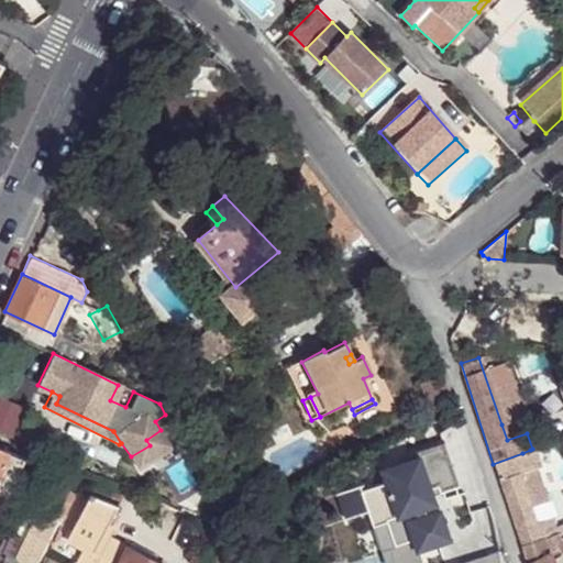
[(522,418),(501,424),(507,440),(527,433),(522,418)]
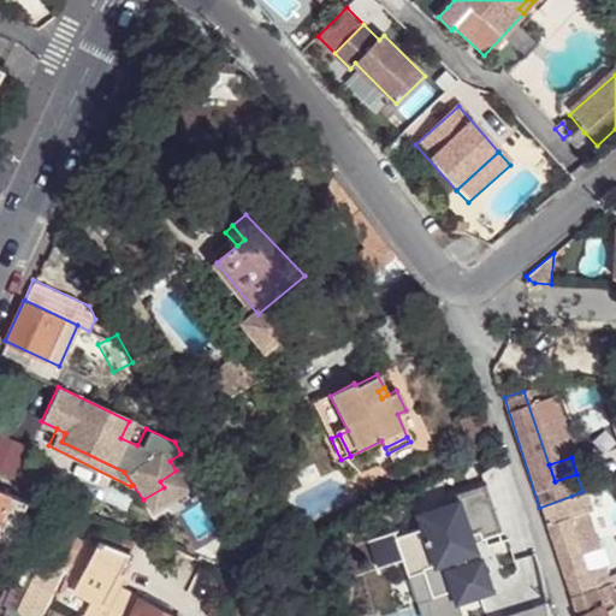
[(164,487),(143,499),(147,507),(185,484),(176,471),(160,481),(164,487)]
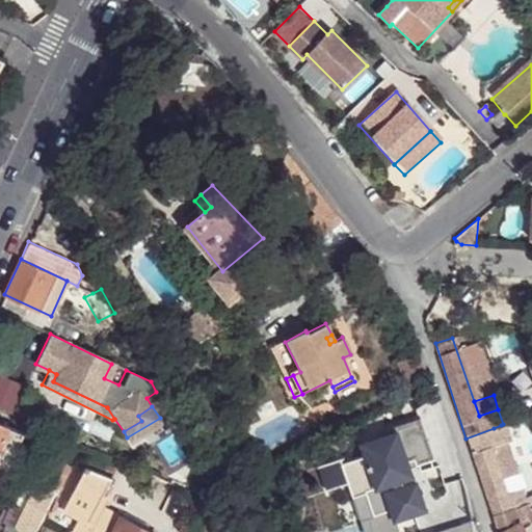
[(327,466),(337,490),(345,487),(351,485),(357,501),(370,497),(378,517),(397,510),(399,517),(401,522),(431,509),(422,485),(419,486),(408,489),(405,481),(415,477),(413,471),(409,463),(417,460),(420,467),(436,460),(421,419),(396,429),(397,433),(367,446),(370,456),(346,466),(344,459),(327,466)]
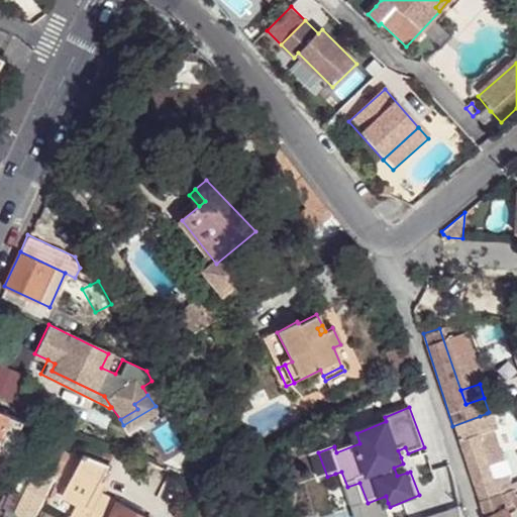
[(0,450),(8,455),(23,420),(0,409),(0,450)]
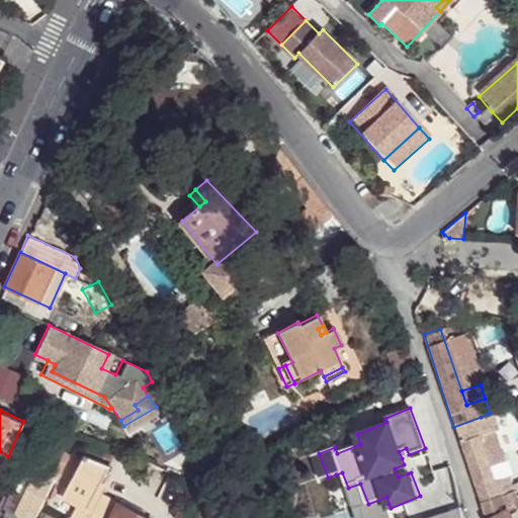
[(488,414),(481,417),(487,432),(493,430),(488,414)]
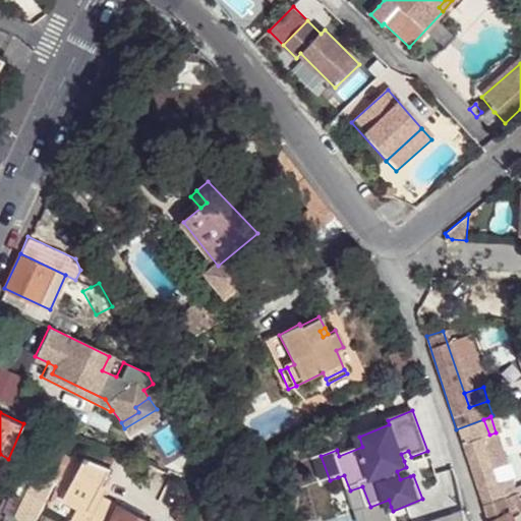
[(51,423),(30,468),(33,469),(52,478),(61,461),(65,452),(73,433),(51,423)]
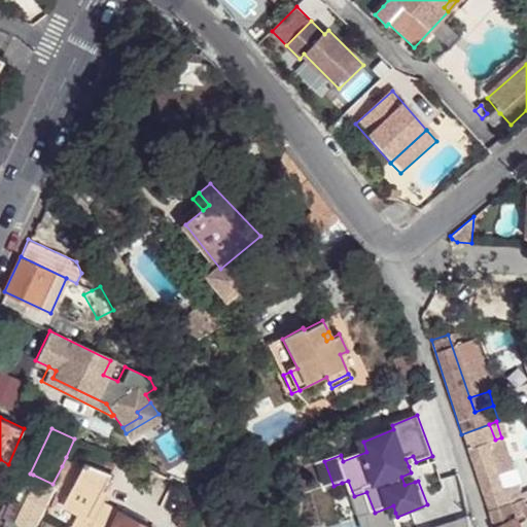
[(495,440),(486,443),(495,472),(512,466),(501,437),(495,440)]
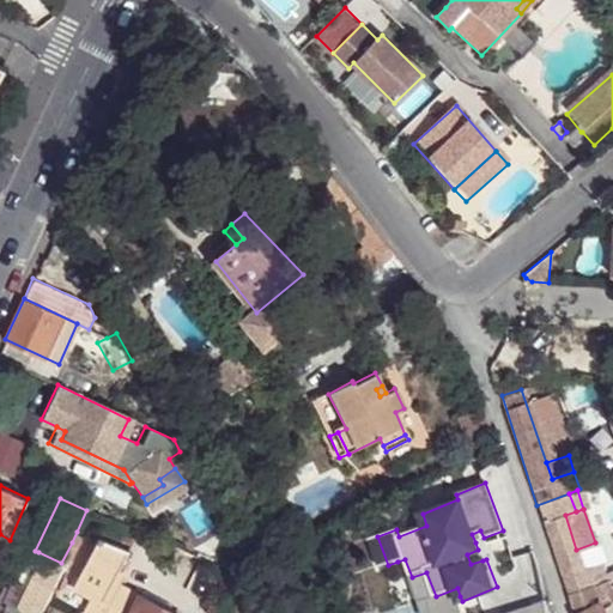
[(542,522),(562,578),(581,572),(586,571),(576,550),(565,515),(542,522)]
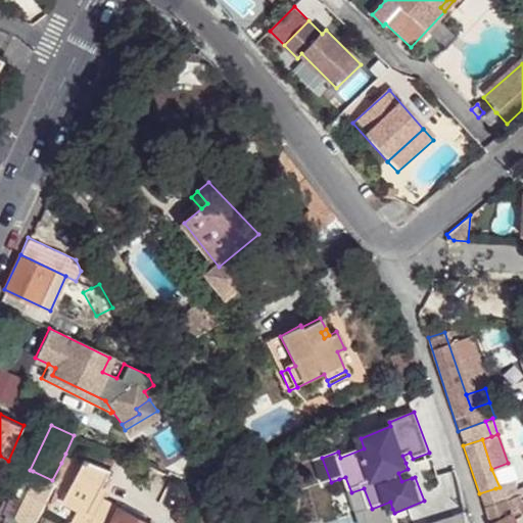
[(406,463),(413,459),(410,453),(402,456),(406,463)]
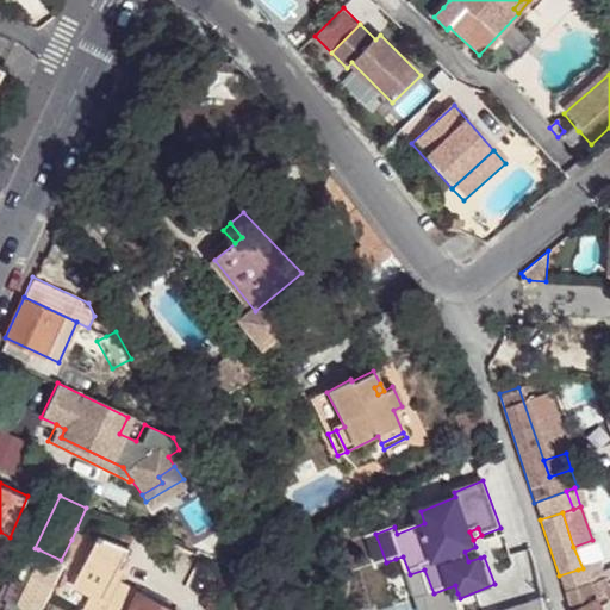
[(88,534),(76,529),(72,540),(83,545),(88,534)]
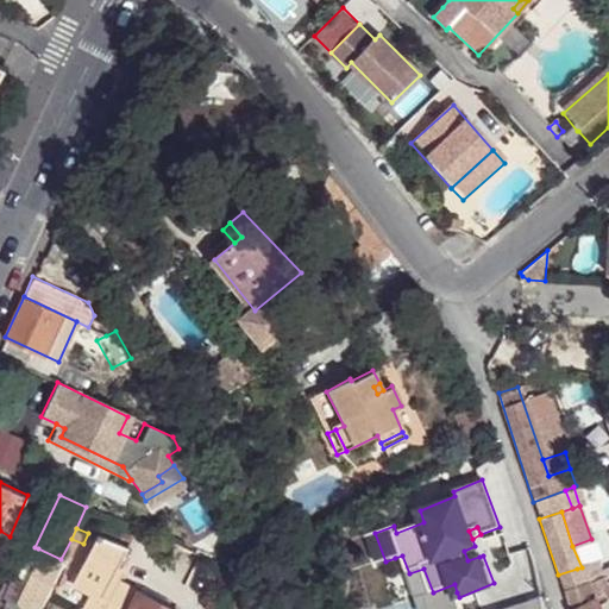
[(378,565),(385,562),(375,533),(368,535),(378,565)]
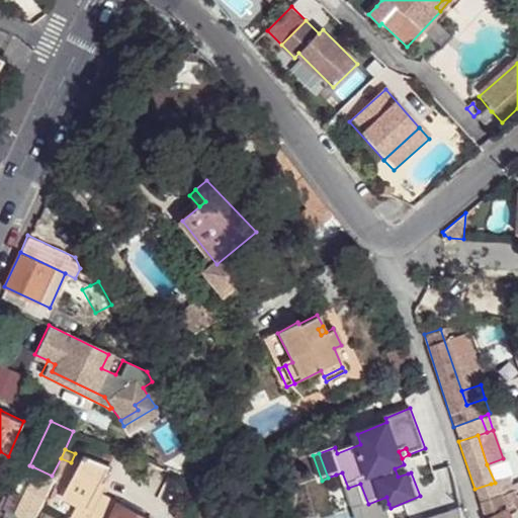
[(91,496),(94,490),(104,469),(80,457),(58,498),(75,506),(69,517),(137,517),(97,499),(91,496)]
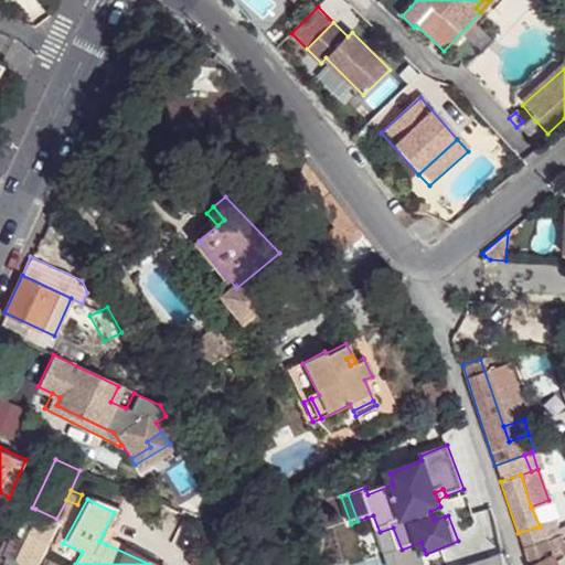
[(445,516),(440,507),(430,511),(434,520),(445,516)]
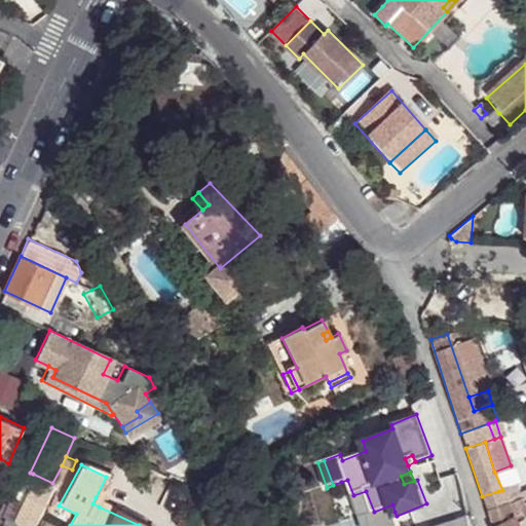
[(20,503),(11,522),(20,525),(32,525),(52,483),(33,474),(20,503)]
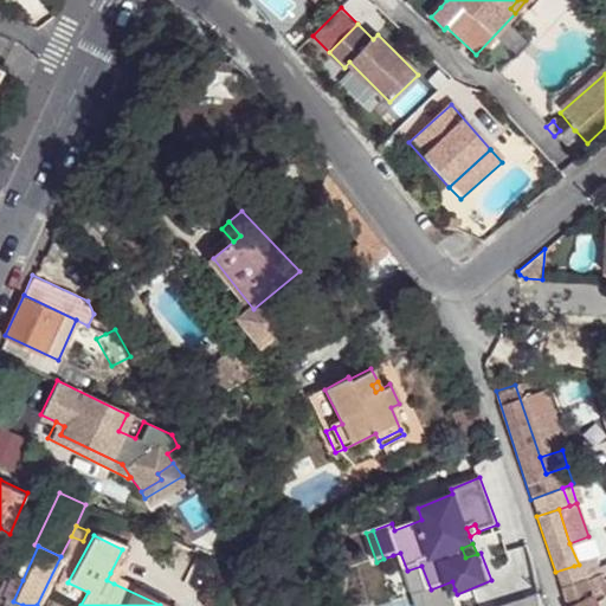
[(424,603),(455,590),(452,581),(431,590),(421,566),(407,571),(400,553),(393,555),(403,581),(414,578),(424,603)]
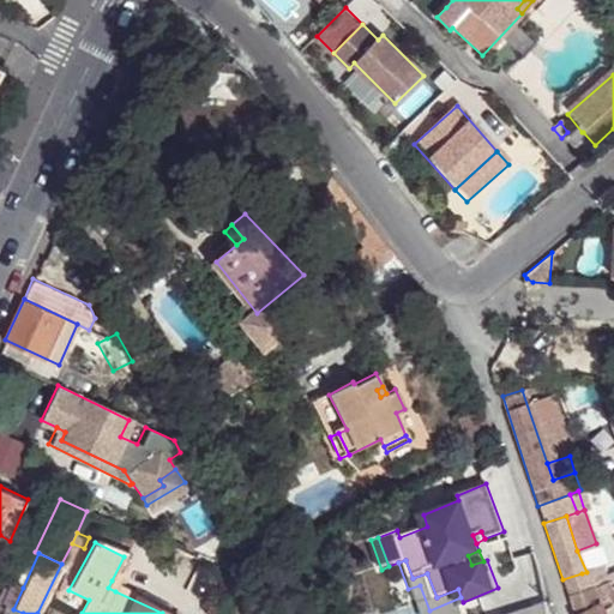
[(563,579),(570,602),(590,591),(582,573),(563,579)]
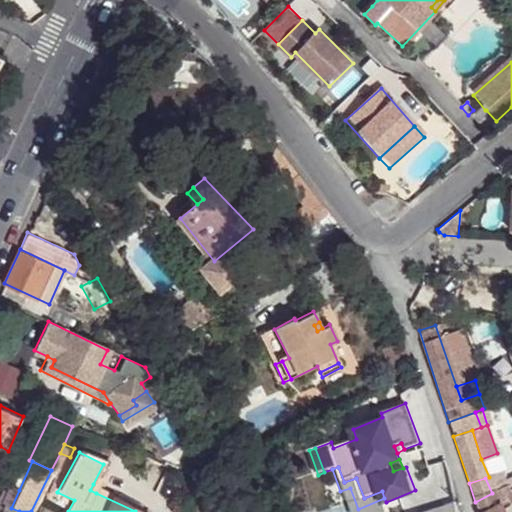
[(99,487),(93,484),(90,490),(96,493),(99,487)]
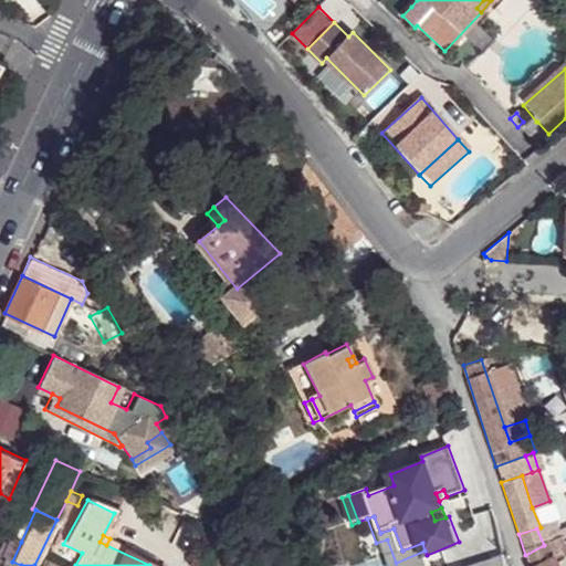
[(9,536),(0,555),(0,556),(2,558),(12,562),(21,542),(9,536)]
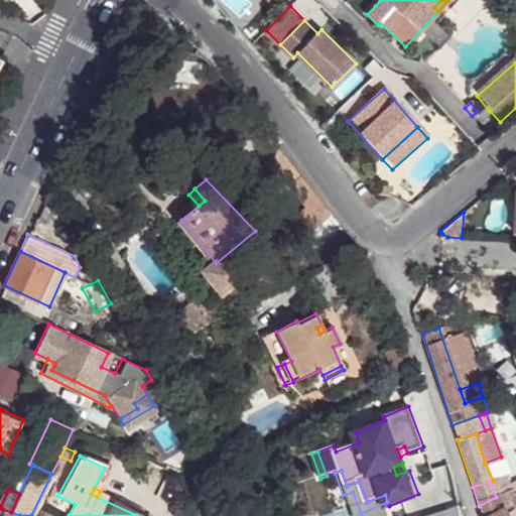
[(487,515),(510,515),(505,506),(487,515)]
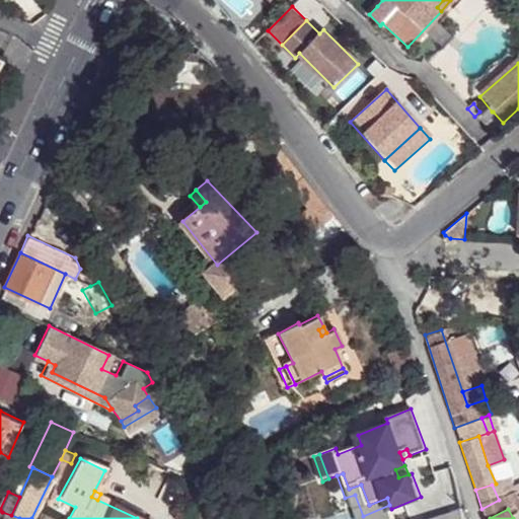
[(461,518),(460,510),(436,518),(461,518)]
